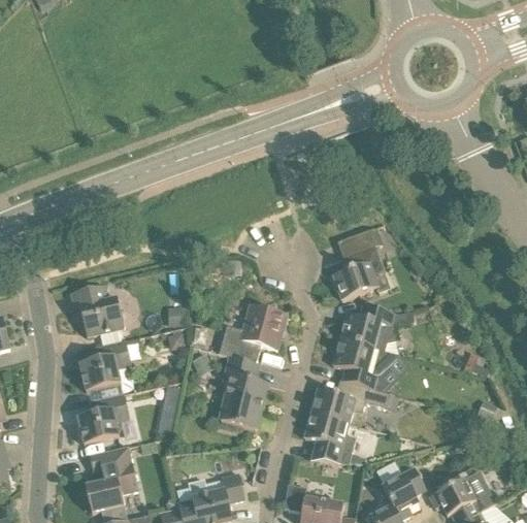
[(39,0),(43,8),(59,0),(39,0)]
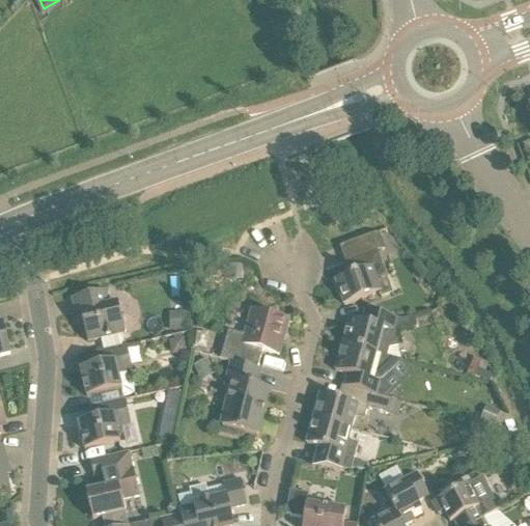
[(392,289),(386,271),(378,248),(384,245),(379,228),(373,230),(341,242),(352,270),(335,276),(343,301),(379,288),(381,294),(392,289)]
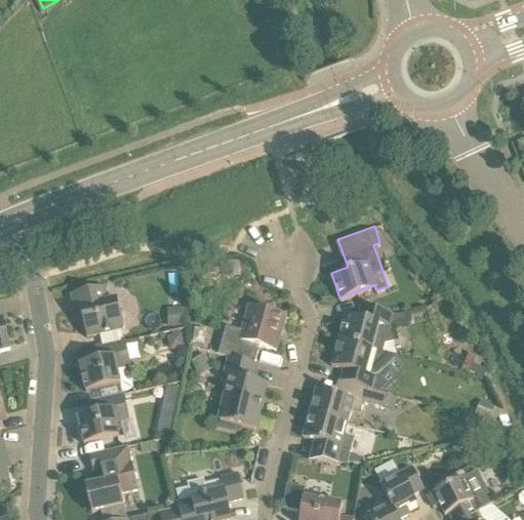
[(223,260),(223,272),(239,272),(239,258),(223,260)]
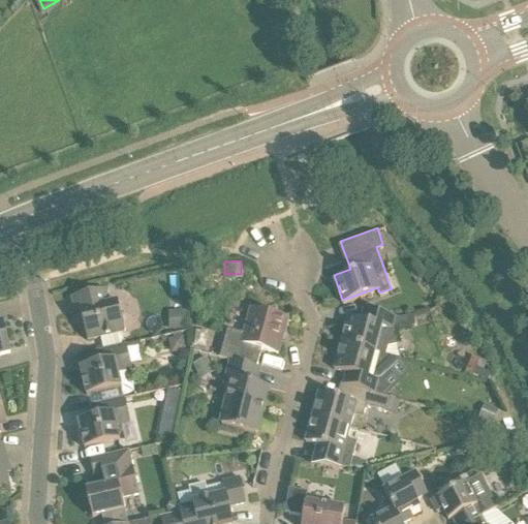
[(206,262),(206,272),(219,272),(219,262),(206,262)]
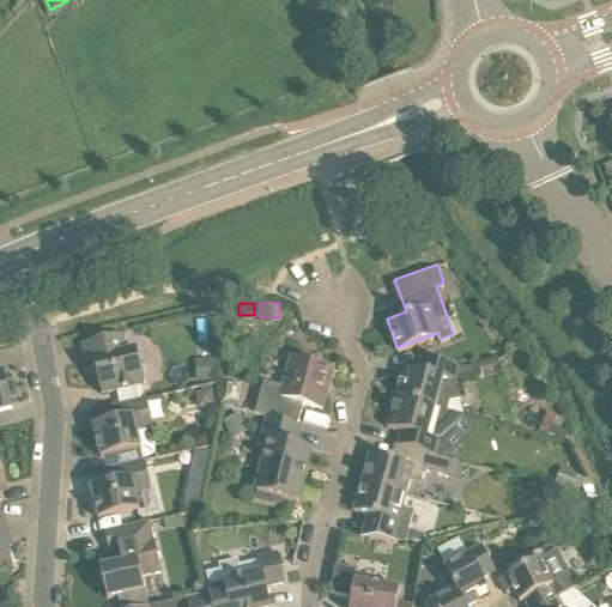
[(122,331),(83,340),(88,363),(95,362),(101,390),(144,381),(135,345),(126,346),(122,331)]
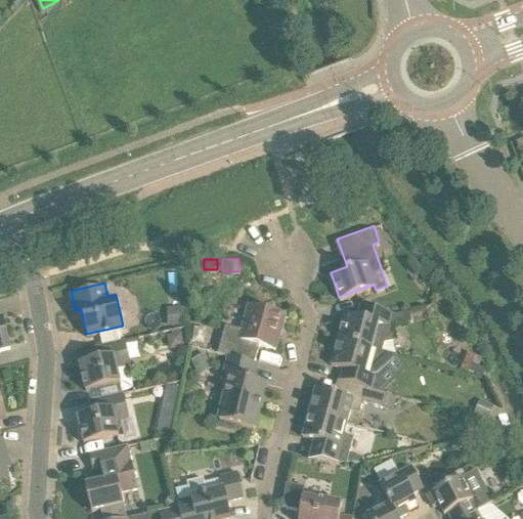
[(254,360),(258,342),(274,347),(285,311),(249,302),(242,328),(225,323),(218,349),(226,351),(226,353),(229,354),(254,360)]
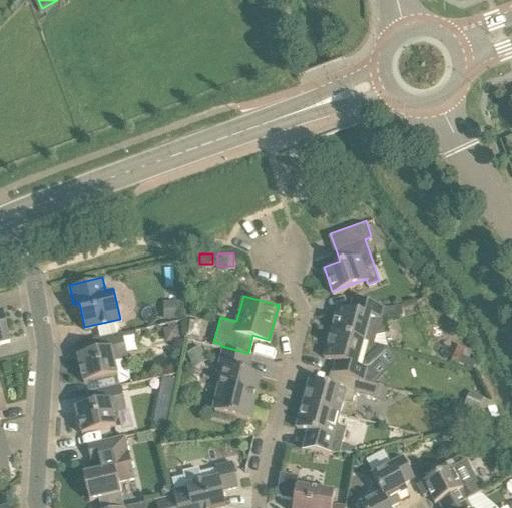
[(387,306),(383,305),(352,296),(349,308),(337,305),(330,330),(386,345),(387,344),(384,331),(387,330),(384,316),(387,306)]
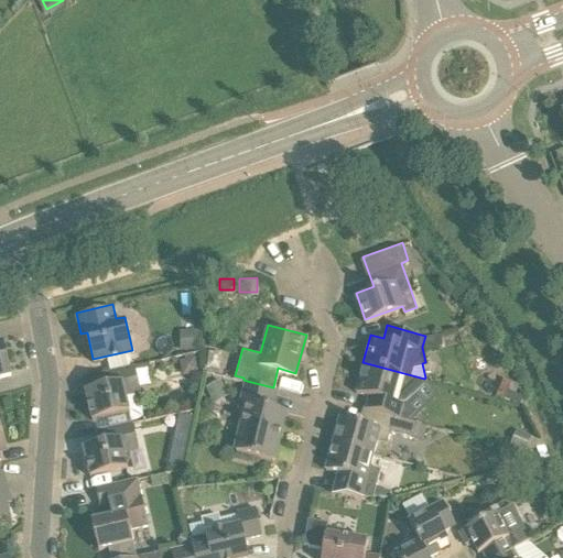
[(197,348),(197,326),(180,326),(180,348),(197,348)]
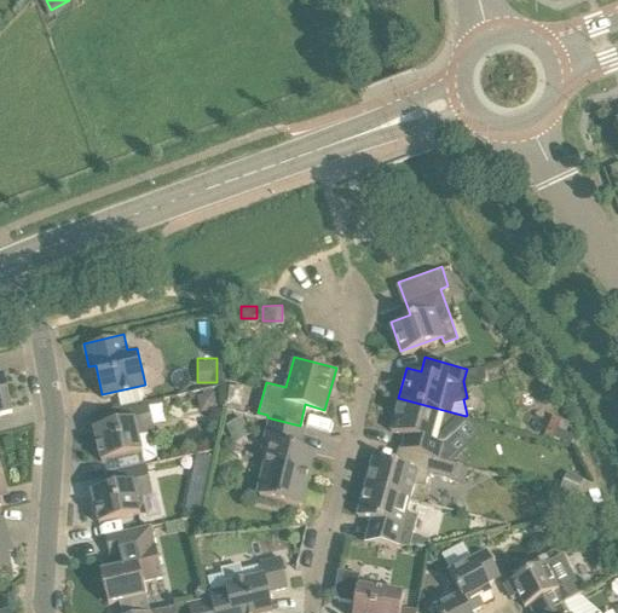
[(0,410),(11,408),(1,370),(0,370),(0,410)]
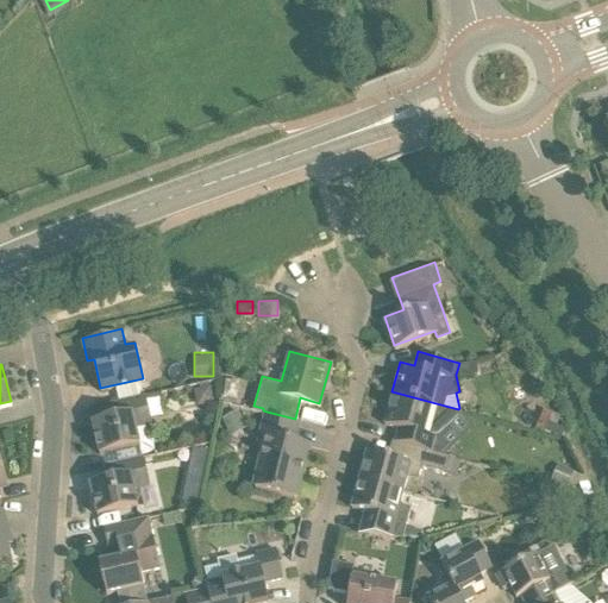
[(446,422),(458,409),(392,391),(384,421),(399,425),(394,439),(439,451),(447,441),(442,437),(451,427),(446,422)]
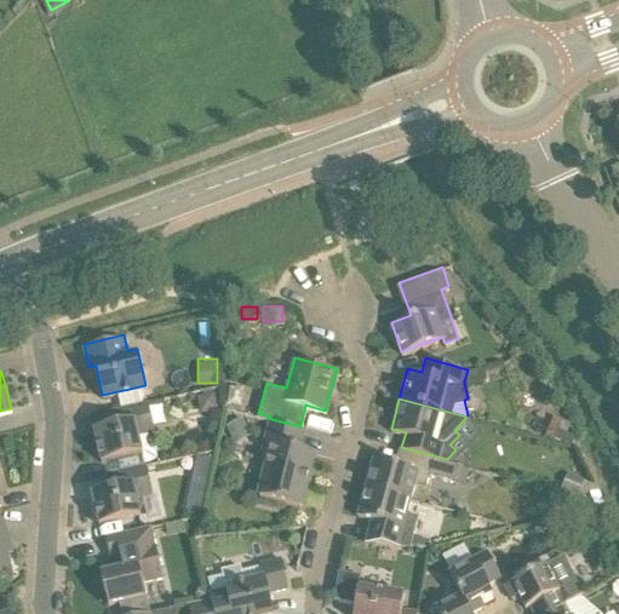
[(147,400),(107,409),(109,424),(93,428),(101,459),(142,449),(138,432),(154,429),(147,400)]
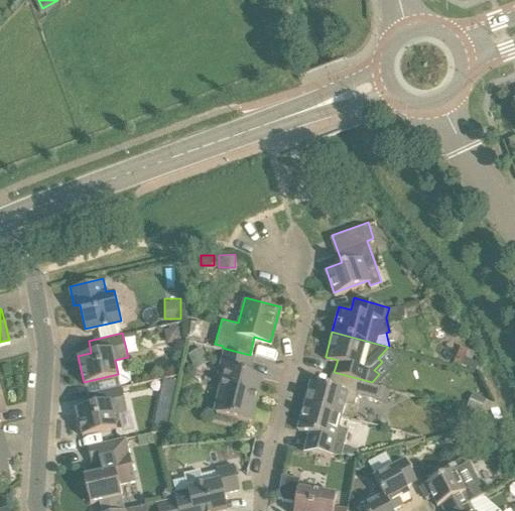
[(475,358),(472,357),(465,354),(466,350),(468,347),(460,343),(454,360),(476,368),(477,364),(479,360),(475,358)]
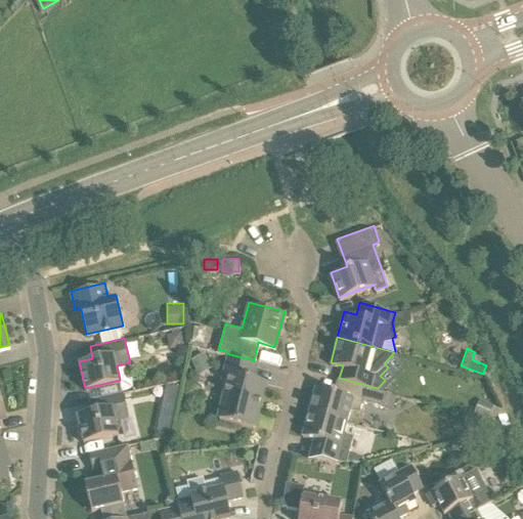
[(190,357),(197,369),(210,361),(204,350),(190,357)]
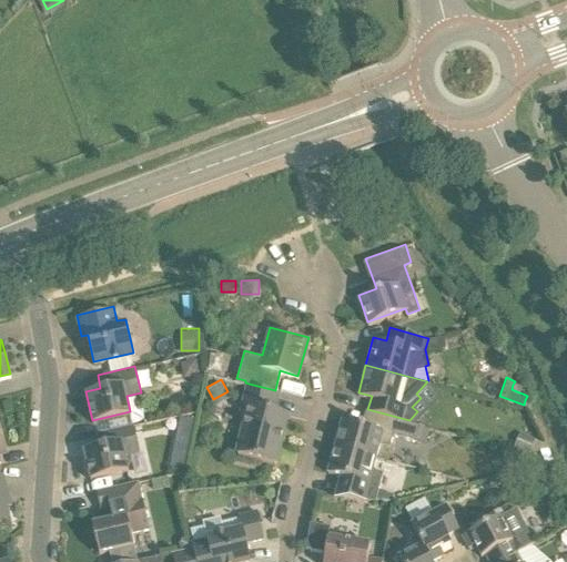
[(277,390),(275,390),(249,384),(243,401),(249,404),(238,451),(274,460),(286,411),(273,408),(277,390)]
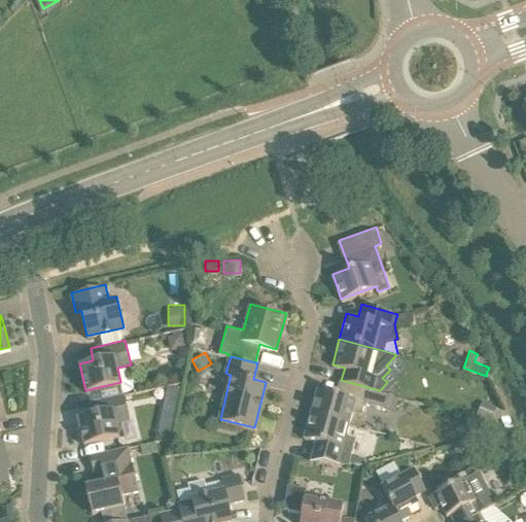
[(341,380),(339,379),(336,392),(317,387),(310,412),(348,422),(351,410),(361,413),(364,402),(389,409),(393,394),(380,390),(341,380)]
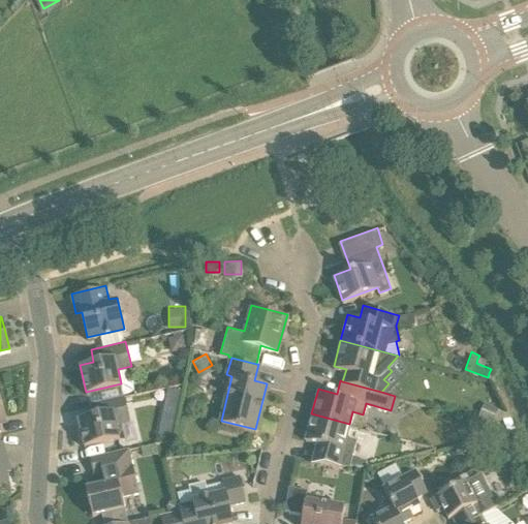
[(167,386),(164,399),(166,400),(175,401),(177,402),(180,388),(167,386)]
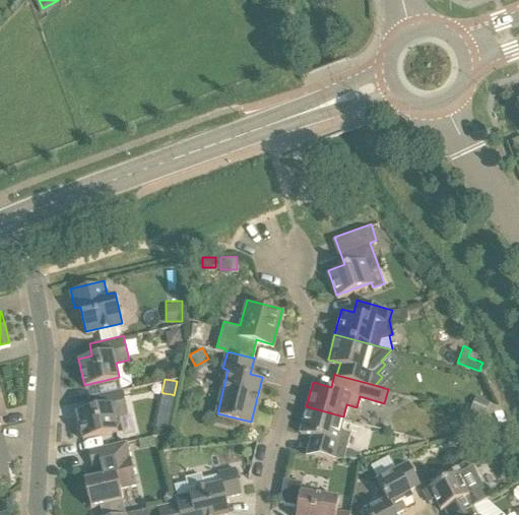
[(121,388),(87,395),(89,407),(76,410),(82,437),(117,430),(114,414),(127,411),(121,388)]
